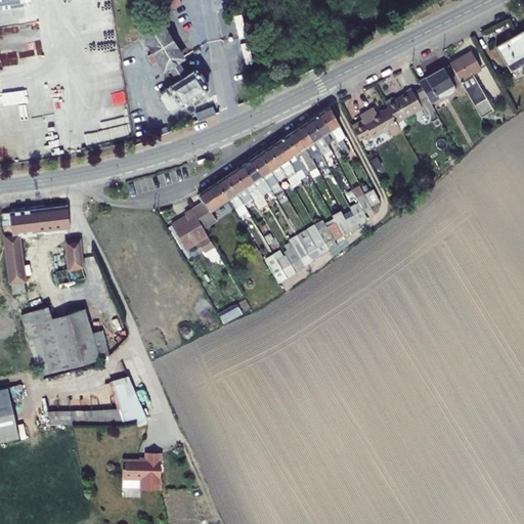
[(138,27),(142,34),(159,24),(155,16),(138,27)]
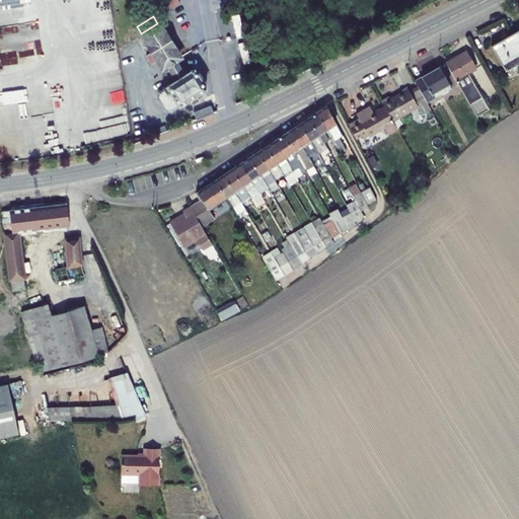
[(158,61),(163,69),(166,67),(177,60),(180,58),(158,23),(157,23),(141,33),(153,52),(158,61)]
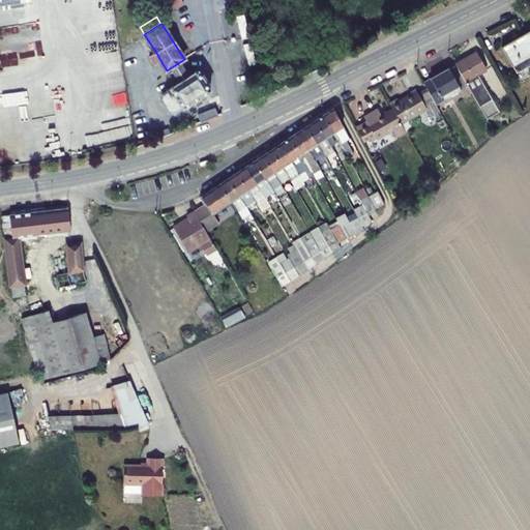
[(529,56),(529,30),(502,47),(517,74),(529,65),(529,57),(529,56)]
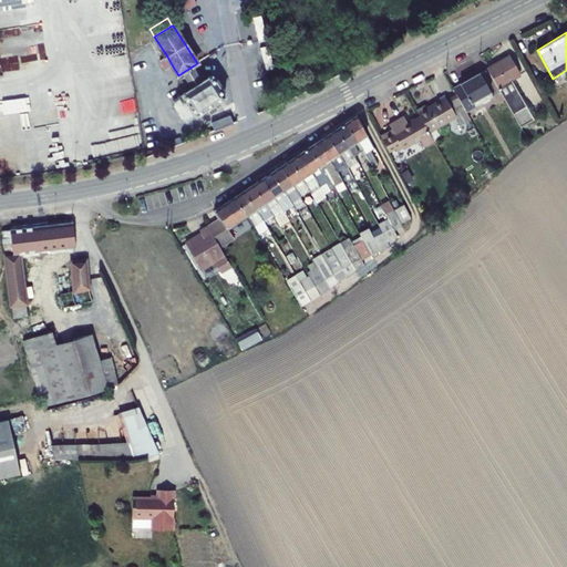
[(368,53),(360,59),(363,63),(363,64),(371,59),(371,58),(368,53)]
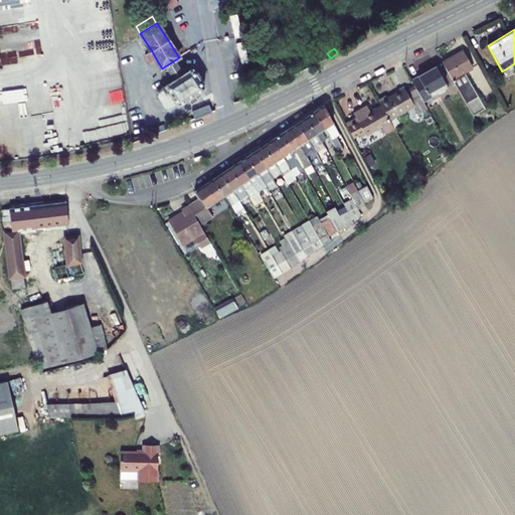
[(453,57),(443,63),(473,116),(485,109),(465,73),(473,68),(462,50),(452,56),(453,57)]
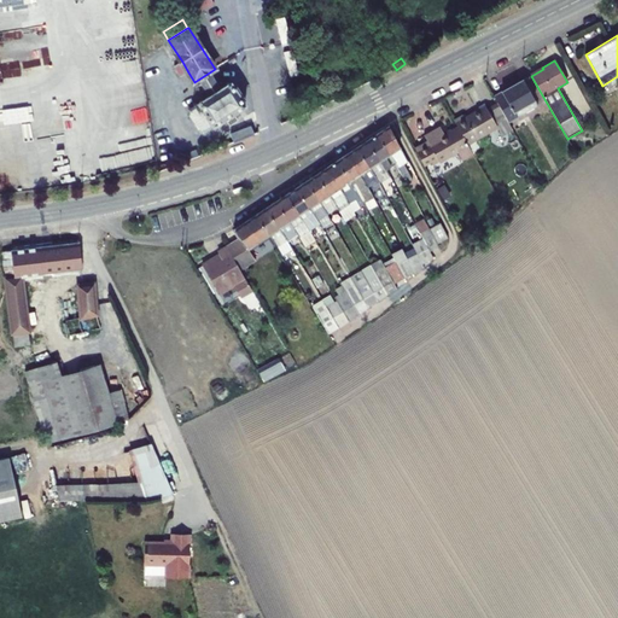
[(175,66),(181,76),(188,73),(182,62),(175,66)]
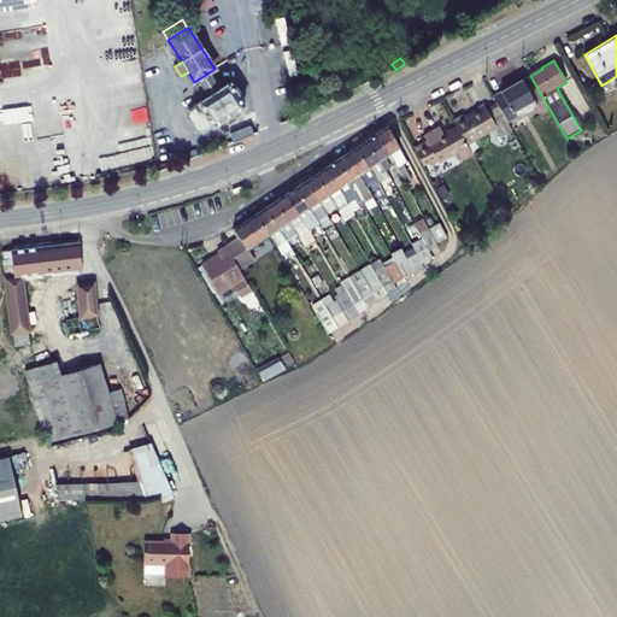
[(222,88),(211,71),(198,80),(201,83),(205,90),(209,97),(199,104),(189,111),(188,115),(199,130),(203,131),(212,124),(213,125),(224,118),(228,125),(238,119),(234,113),(245,105),(230,83),(222,88)]
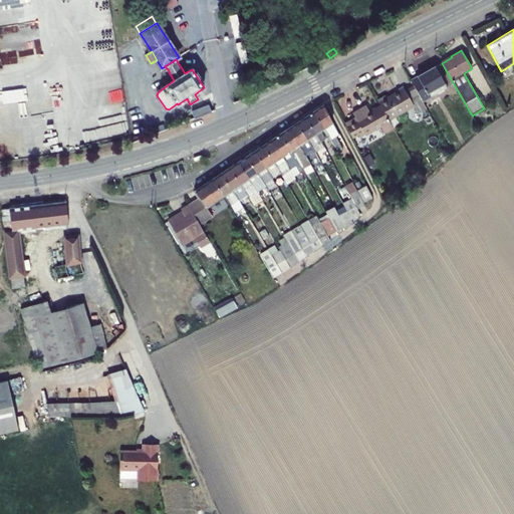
[(415,85),(424,101),(431,97),(428,93),(445,83),(435,66),(411,79),(415,85)]
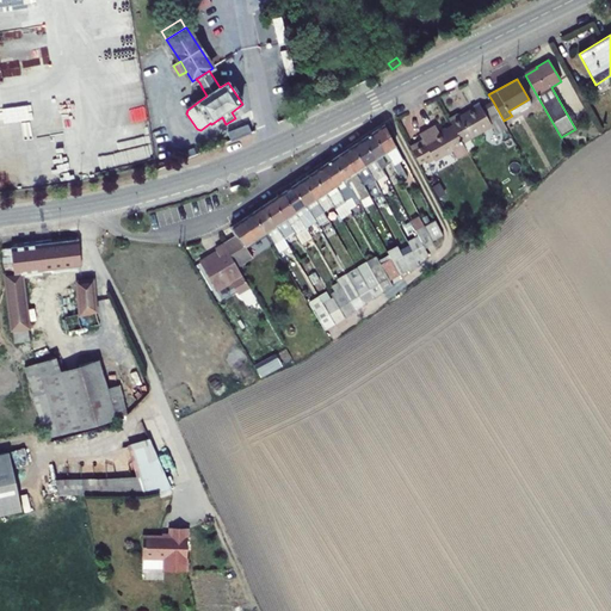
[(508,111),(512,116),(532,105),(529,99),(508,111)]
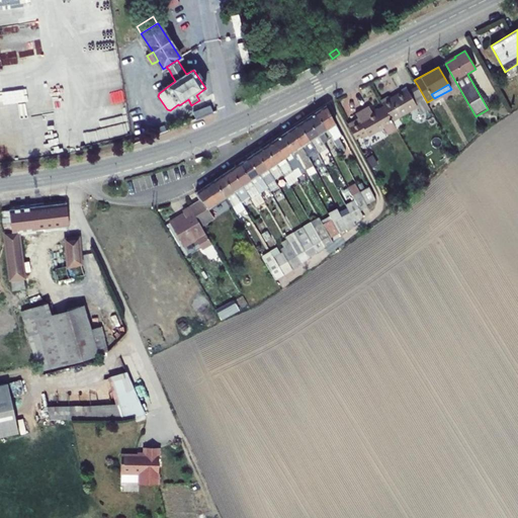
[(409,91),(408,89),(390,99),(389,96),(380,100),(384,106),(393,120),(418,106),(421,113),(430,108),(427,102),(418,86),(409,91)]
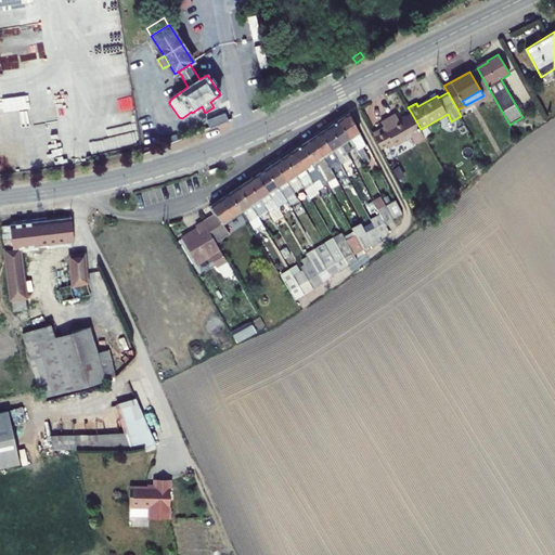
[(554,112),(544,119),(545,121),(554,116),(554,112)]
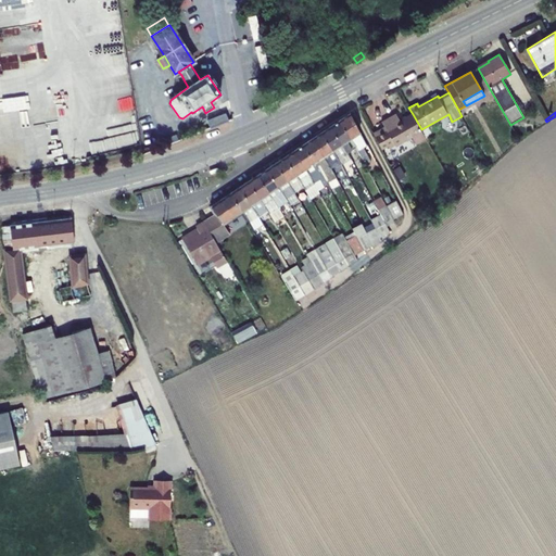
[(211,128),(229,122),(226,113),(207,121),(211,128)]
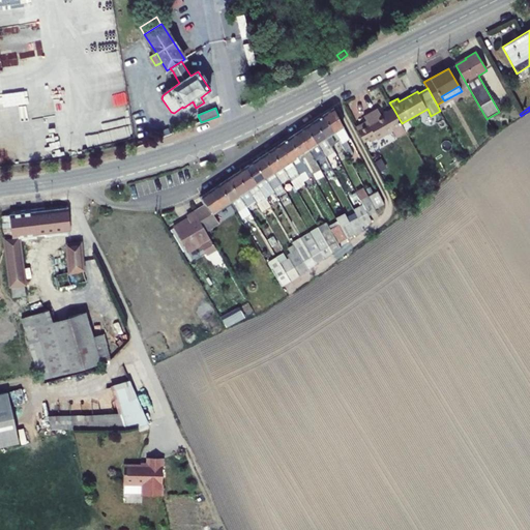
[(344,126),(333,108),(323,115),(334,133),(337,138),(343,147),(348,157),(354,154),(346,140),(350,139),(344,126)]
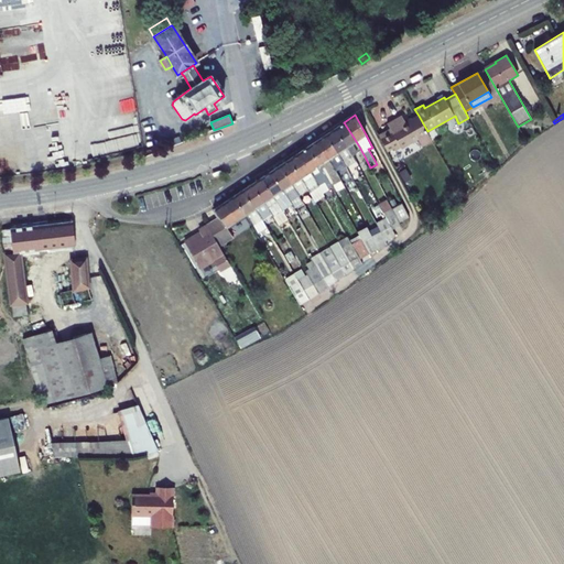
[(387,123),(390,129),(384,132),(379,134),(388,152),(393,148),(396,151),(401,148),(401,149),(409,144),(410,147),(418,142),(416,140),(418,140),(422,147),(432,141),(427,131),(419,116),(405,123),(401,116),(387,123)]
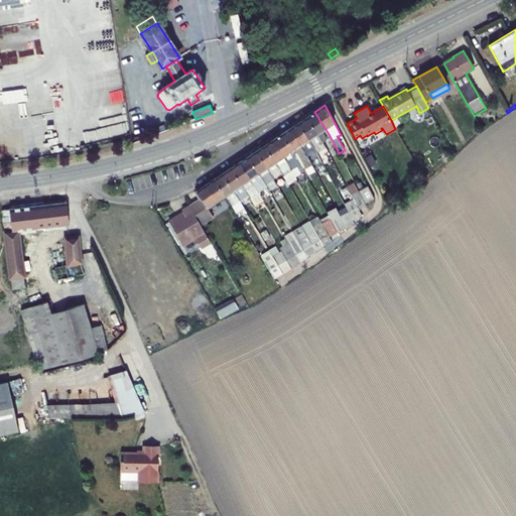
[(314,112),(306,118),(317,134),(323,142),(329,138),(332,144),(334,143),(329,134),(326,129),(314,112)]
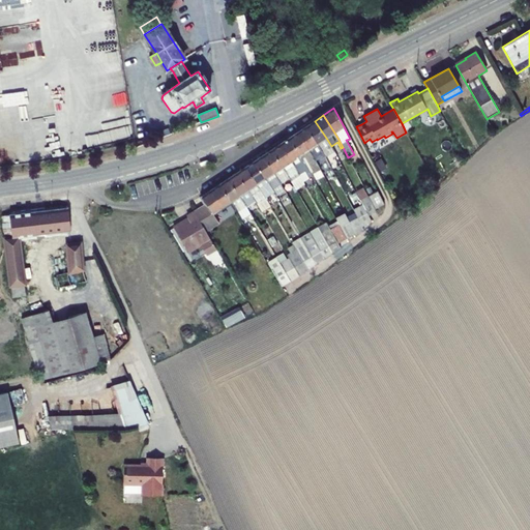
[(326,138),(315,121),(305,126),(317,144),(324,154),(325,156),(334,151),(331,146),(326,138)]
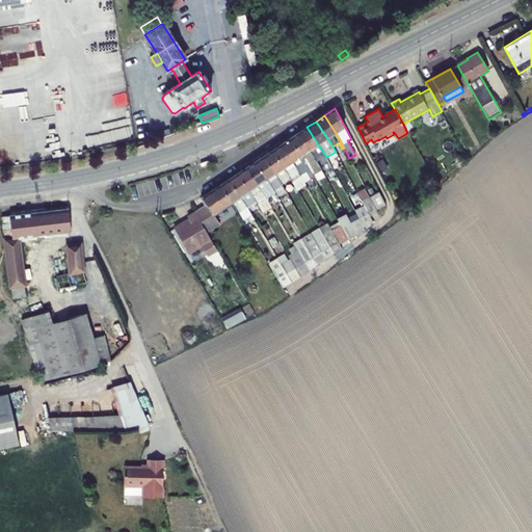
[(307,127),(298,133),(310,150),(317,161),(325,155),(318,144),(307,127)]
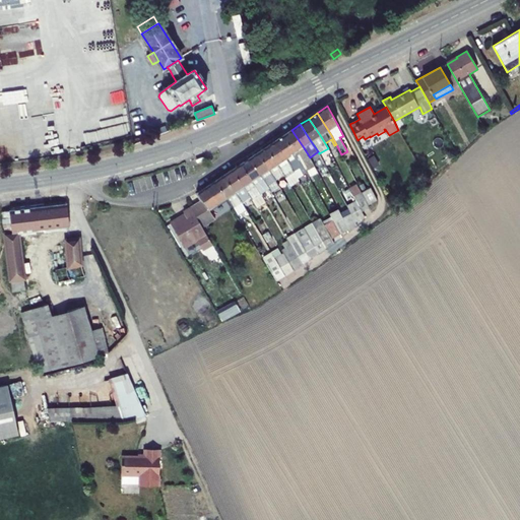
[(158,129),(160,134),(168,132),(165,126),(158,129)]
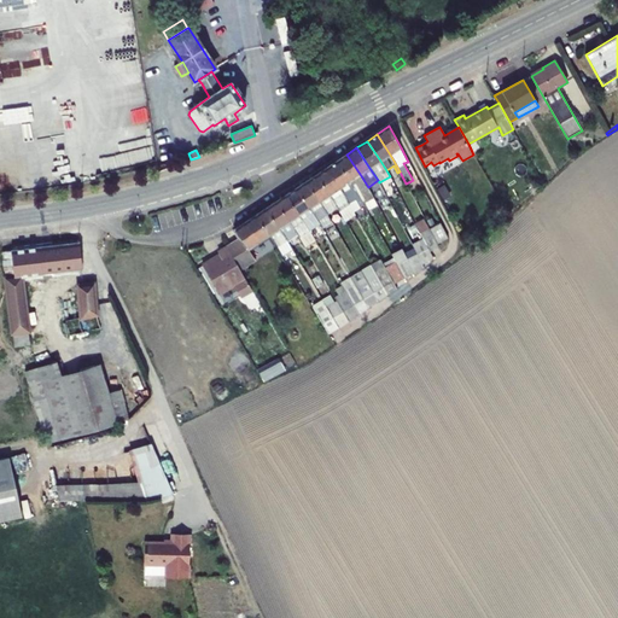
[(347,155),(337,161),(350,181),(356,190),(360,187),(365,197),(372,193),(368,187),(360,174),(347,155)]
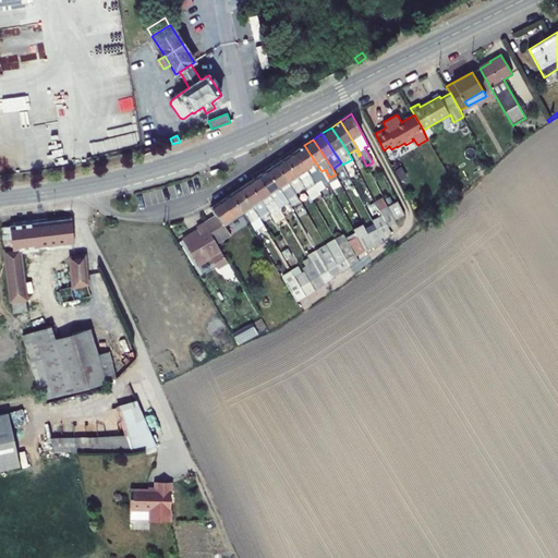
[(304,145),(294,152),(306,169),(312,178),(315,176),(317,178),(323,174),(322,171),(316,164),(304,145)]
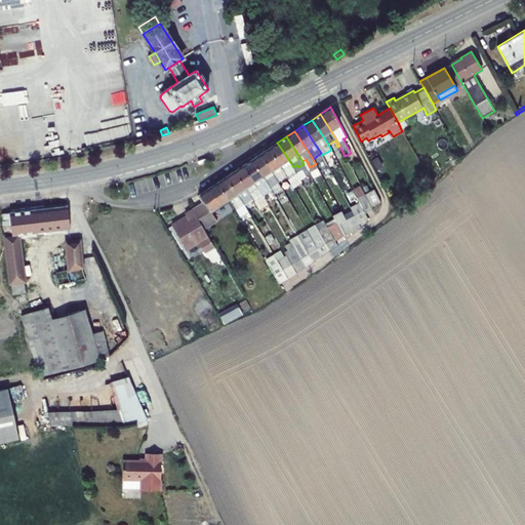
[(288,178),(297,173),(293,167),(288,159),(277,143),(269,148),(280,165),(287,176),(288,178)]
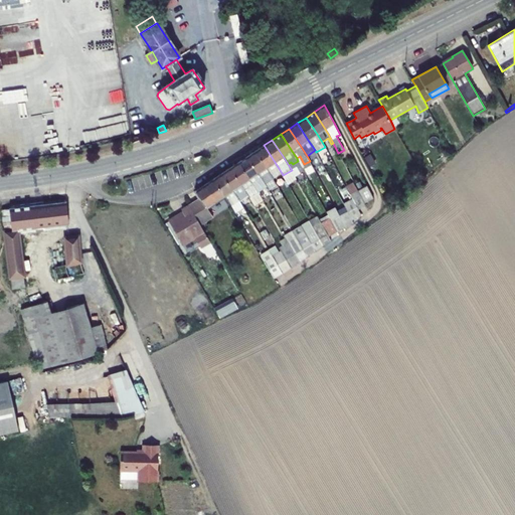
[(267,168),(273,178),(282,173),(275,162),(264,145),(255,151),(267,168)]
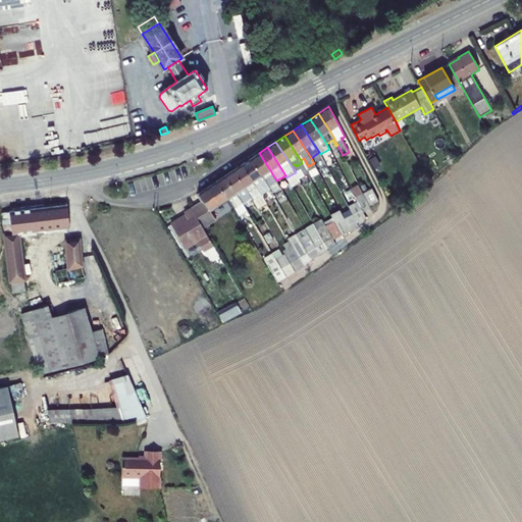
[(270,170),(259,153),(250,159),(262,175),(269,189),(271,192),(280,187),(276,180),(270,170)]
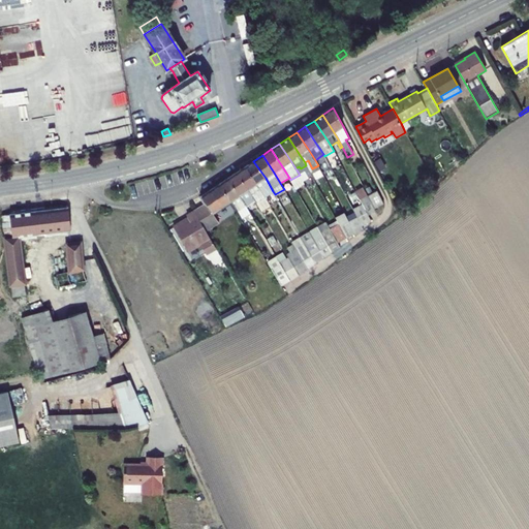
[(266,178),(253,161),(245,166),(256,184),(265,197),(273,191),(266,178)]
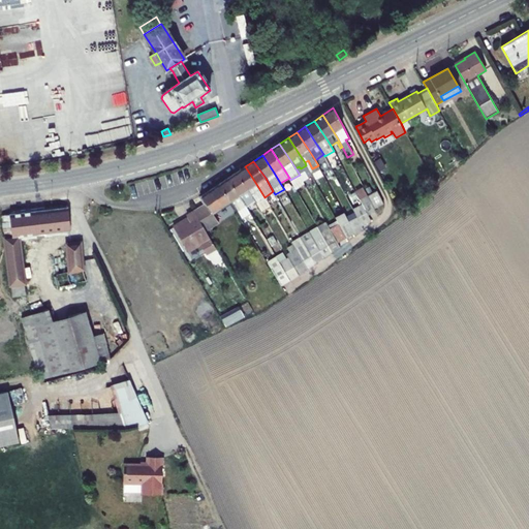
[(256,184),(245,166),(237,173),(248,189),(254,199),(261,211),(270,206),(265,197),(256,184)]
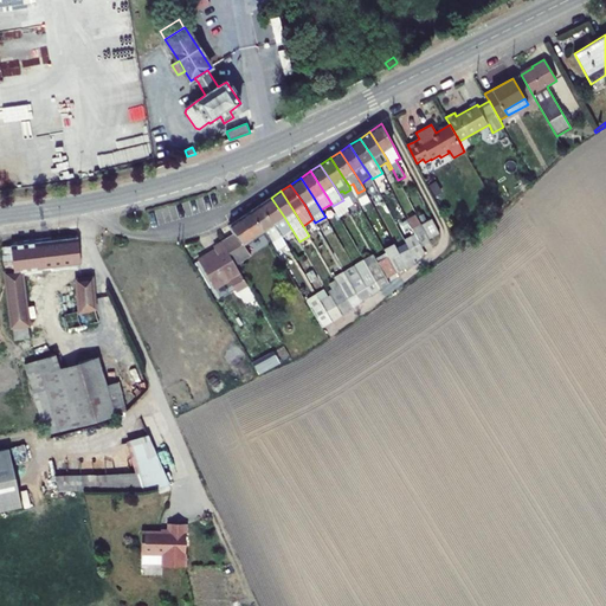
[(358,202),(350,191),(342,195),(348,207),(358,202)]
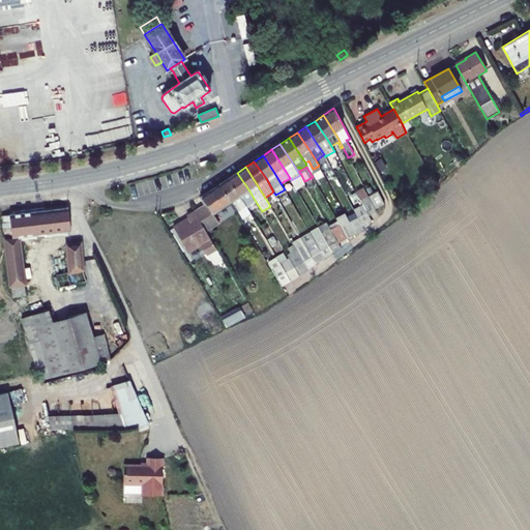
[(248,189),(237,173),(228,178),(240,196),(246,206),(255,200),(248,189)]
